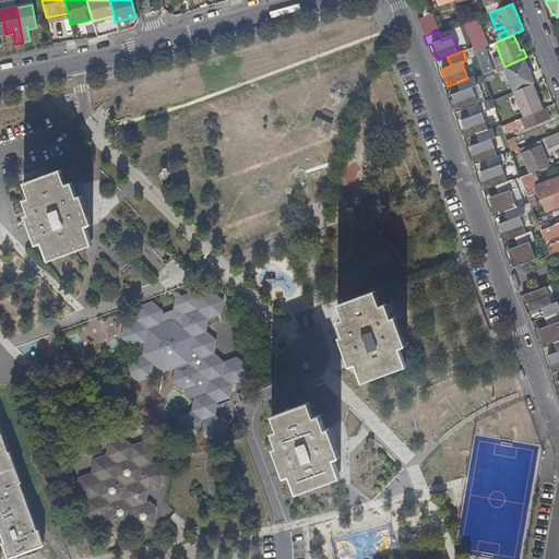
[(492,59),(497,69),(504,67),(500,56),(492,59)]
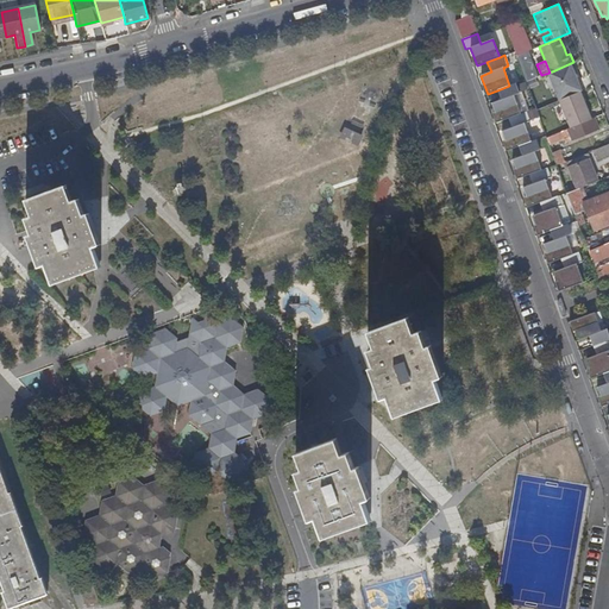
[(509,86),(497,90),(501,100),(491,104),(498,121),(508,118),(520,114),(513,95),(519,94),(515,83),(509,86)]
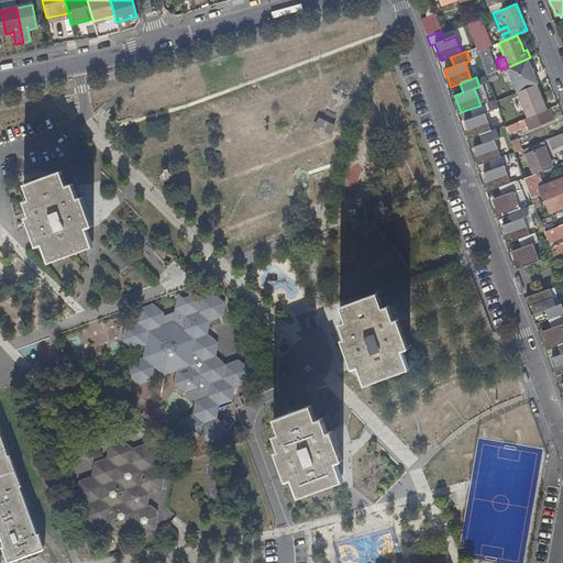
[(539,84),(516,94),(527,119),(549,109),(550,109),(542,91),(539,84)]
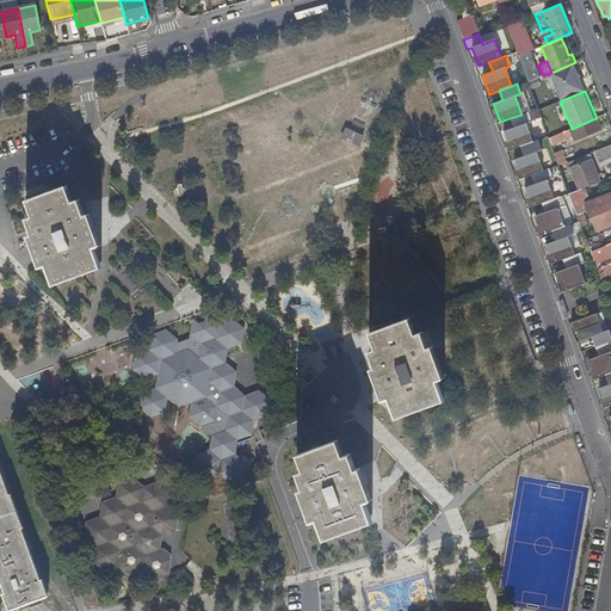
[(555,97),(536,105),(537,111),(557,102),(555,97)]
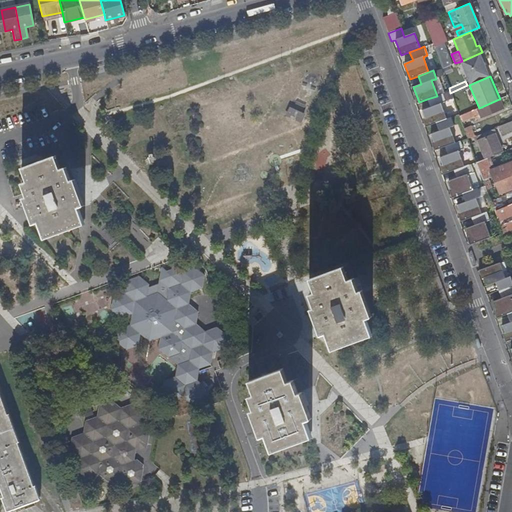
[(437,96),(427,99),(430,108),(422,111),(427,126),(436,123),(446,119),(440,104),(445,102),(442,94),(437,96)]
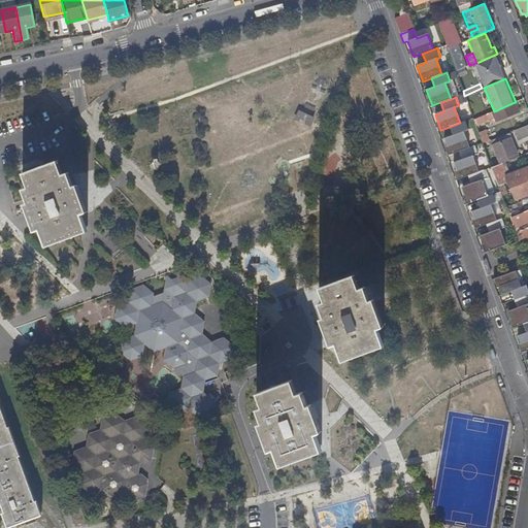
[(494,111),(473,120),(475,126),(494,119),(495,122),(519,111),(515,102),(494,111)]
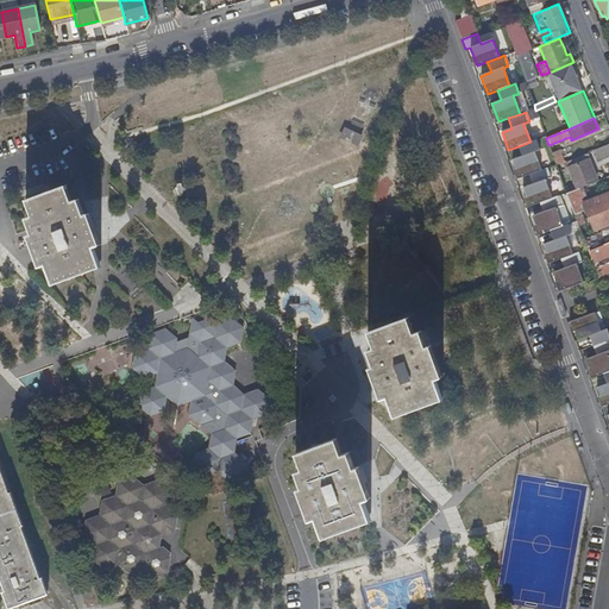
[(344,125),(340,139),(358,144),(362,131),(344,125)]
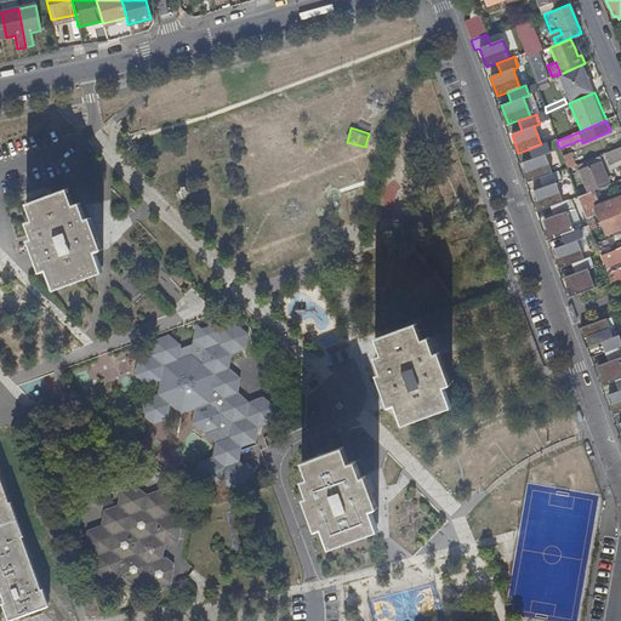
[(541,144),(529,149),(533,159),(523,164),(529,182),(540,178),(552,174),(545,155),(551,153),(547,143),(541,144)]
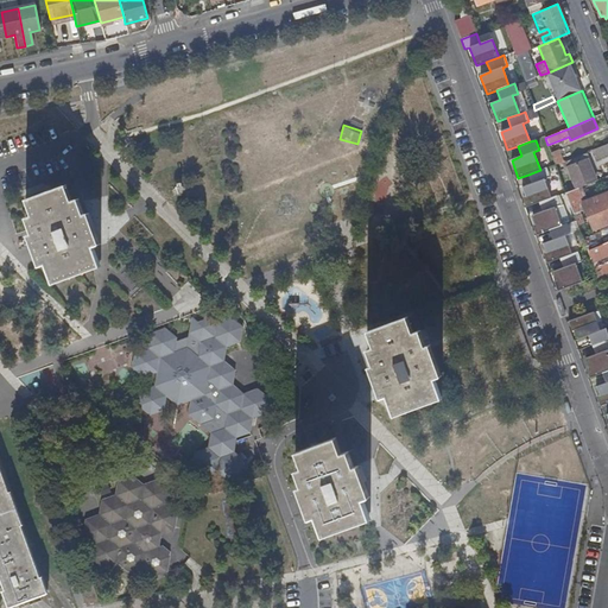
[(607,153),(607,144),(591,150),(595,159),(607,153)]
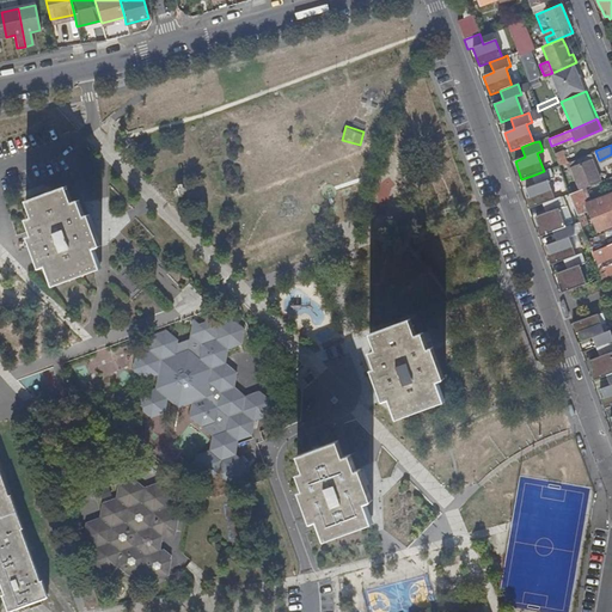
[(562,150),(554,153),(558,166),(567,163),(562,150)]
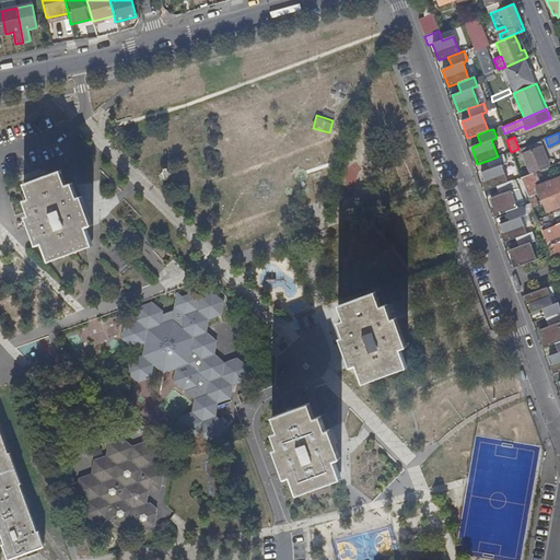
[(531,174),(549,166),(540,147),(523,154),(531,174)]
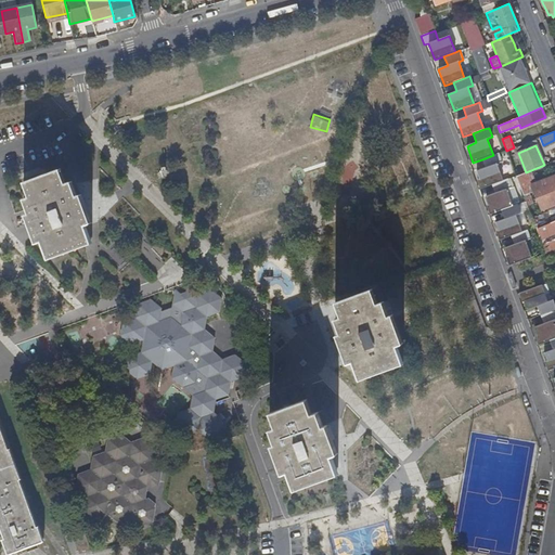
[(493,155),(482,159),(486,168),(476,171),(482,188),(491,184),(502,180),(497,164),(502,162),(498,153),(493,155)]
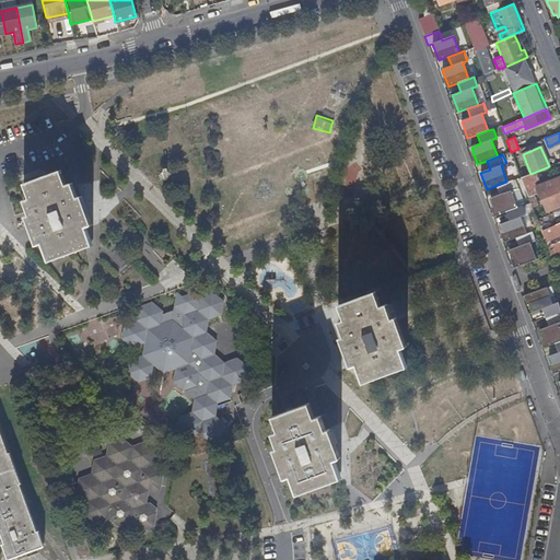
[(61,171),(58,172),(27,183),(24,184),(30,199),(23,201),(28,217),(24,218),(36,246),(43,244),(49,263),(92,246),(85,228),(91,225),(86,210),(81,197),(77,198),(72,184),(67,185),(61,171)]
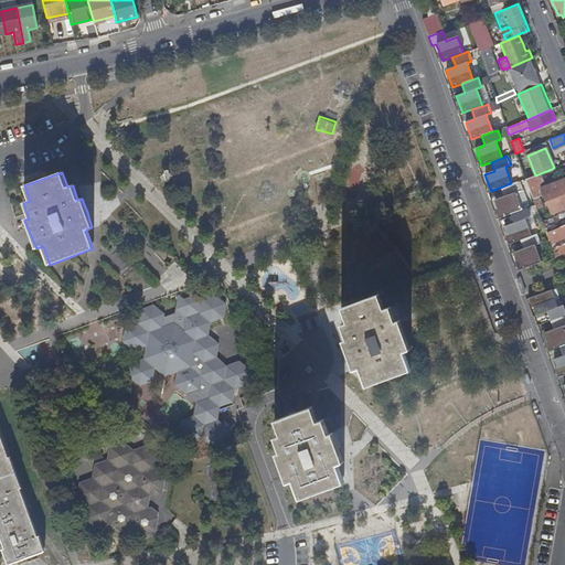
[(543,194),(535,176),(525,179),(536,210),(544,206),(540,196),(543,194)]
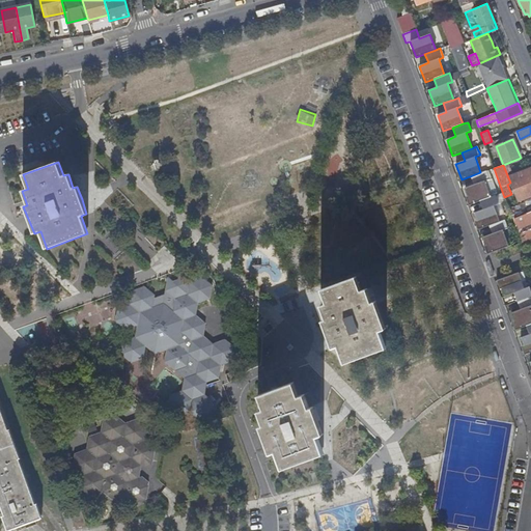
[(518,201),(528,197),(530,195),(530,169),(508,176),(518,201)]
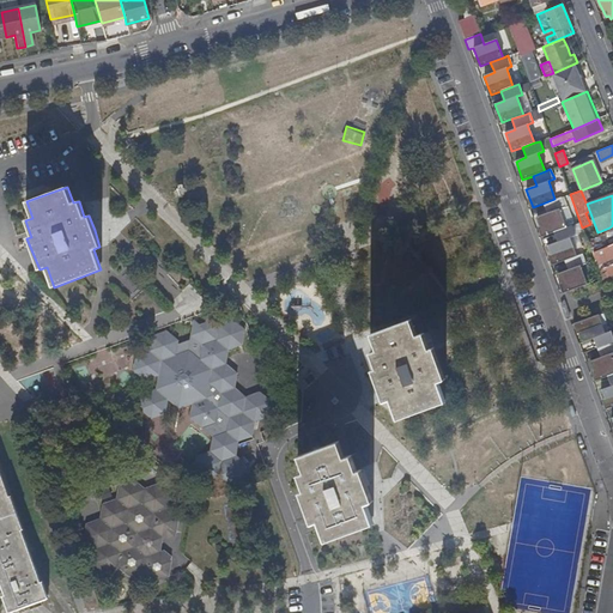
[(554,199),(542,204),(547,214),(536,218),(544,236),(553,232),(565,228),(559,210),(564,207),(560,198),(554,199)]
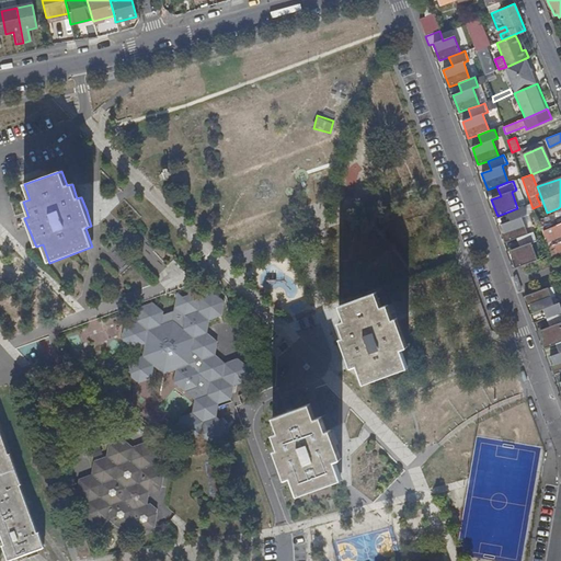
[(517,208),(506,213),(511,221),(501,225),(507,242),(516,238),(527,233),(521,217),(526,215),(523,206),(517,208)]
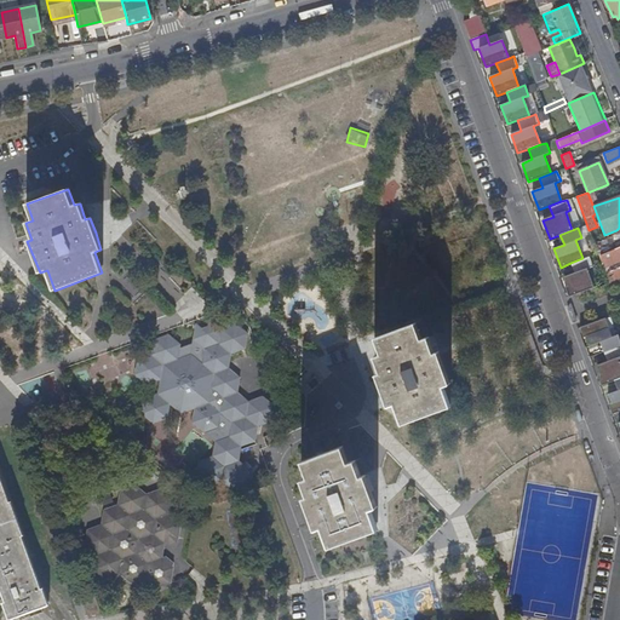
[(607,239),(595,245),(598,254),(619,245),(619,237),(616,230),(604,235),(607,239)]
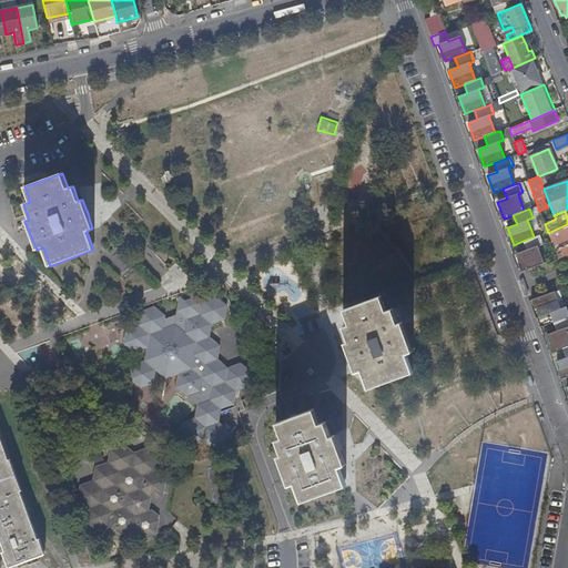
[(567,224),(548,233),(551,243),(567,236),(567,224)]
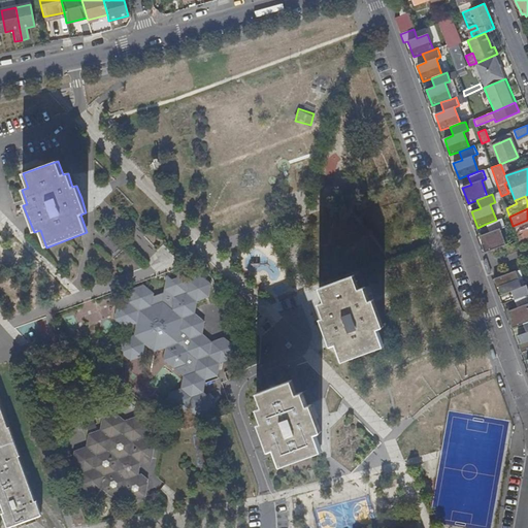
[(496,220),(486,224),(489,233),(481,236),(486,252),(505,244),(499,229),(504,227),(501,219),(496,220)]
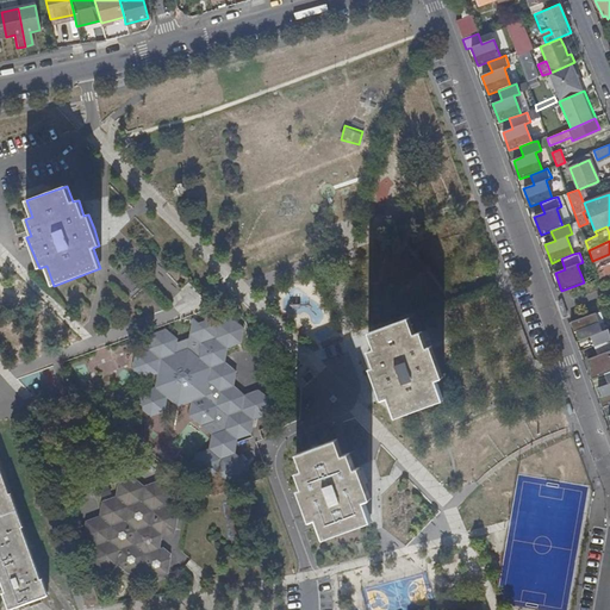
[(598,279),(609,273),(609,262),(595,268),(598,279)]
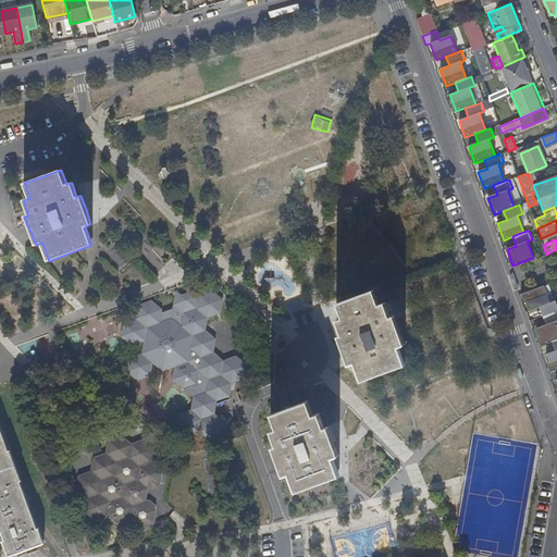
[(543,287),(523,294),(532,320),(542,317),(556,310),(556,299),(549,304),(543,287)]
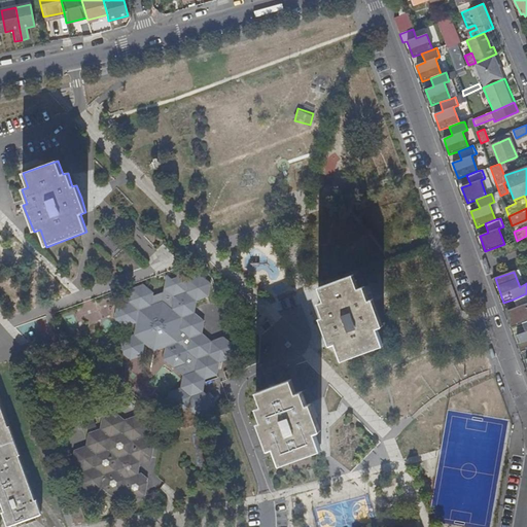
[(381,326),(372,300),(367,301),(363,286),(357,288),(352,275),(325,285),(321,286),(317,288),(318,288),(323,302),(317,304),(322,317),(318,319),(323,331),(328,346),(335,344),(341,360),(382,345),(376,328),(381,326)]
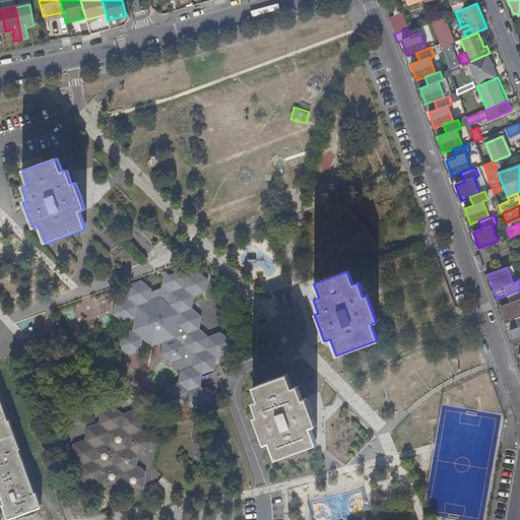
[(199,387),(200,379),(201,375),(213,371),(214,363),(215,359),(218,358),(226,354),(229,341),(219,333),(207,337),(199,330),(201,318),(191,310),(193,297),(204,294),(207,280),(197,272),(185,276),(183,288),(172,293),(170,305),(160,297),(149,302),(150,288),(142,281),(129,285),(127,298),(116,302),(114,315),(123,323),(134,319),(132,331),(121,334),(118,347),(128,355),(140,351),(142,338),(152,347),(164,343),(160,354),(171,363),(182,359),(185,346),(194,354),(192,367),(180,371),(178,383),(187,391),(199,387)]
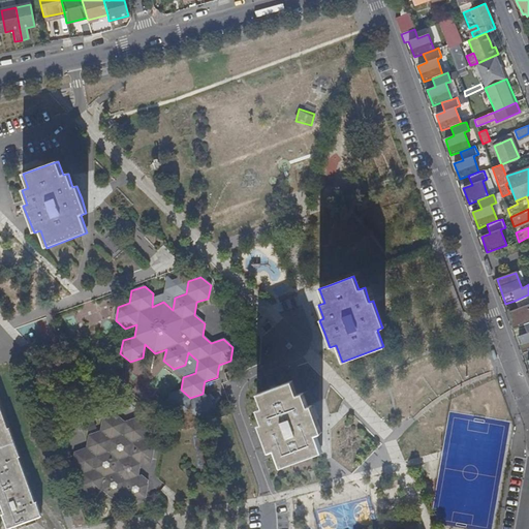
[(528,294),(515,301),(518,309),(509,312),(515,329),(524,325),(528,322),(528,308),(528,306),(528,305),(528,294)]
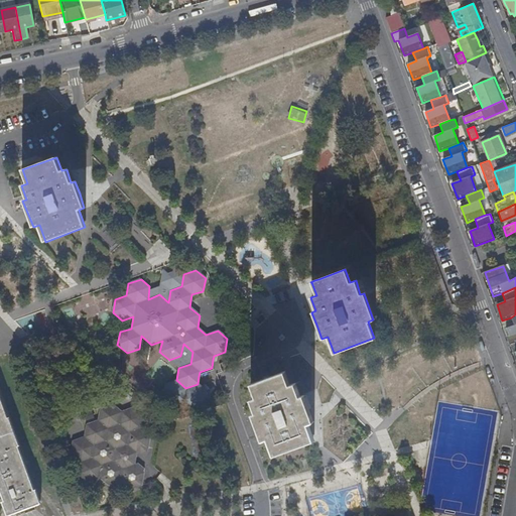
[(515,314),(511,317),(514,325),(505,329),(511,344),(515,342),(515,314)]
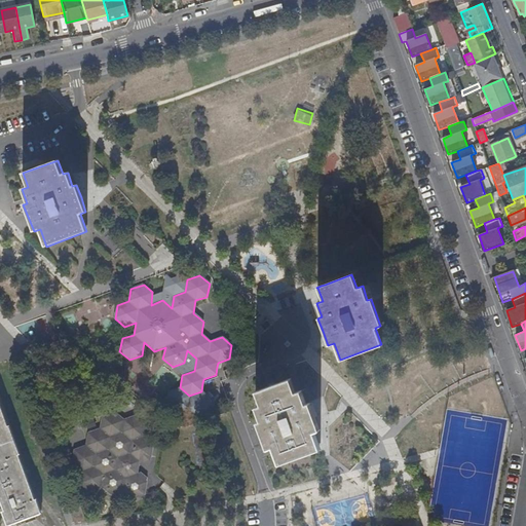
[(207,382),(209,381),(209,380),(217,377),(216,375),(203,379),(202,383),(207,382)]
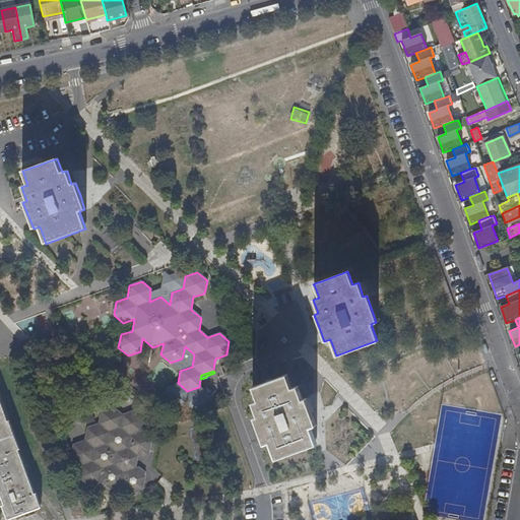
[(282,377),(256,386),(252,388),(257,401),(252,403),(257,417),(254,418),(263,445),(269,443),(275,460),(317,445),(310,427),(315,425),(308,405),(300,386),(291,389),(286,375),(282,377)]
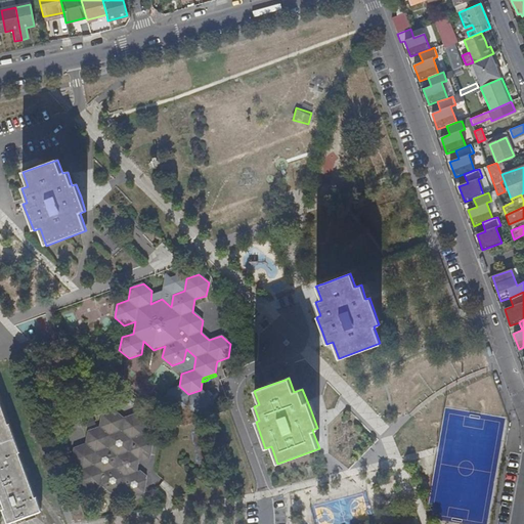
[(0,499),(2,506),(3,510),(1,511),(5,523),(6,523),(8,523),(34,514),(40,512),(35,497),(34,497),(17,452),(18,452),(8,424),(7,424),(0,404),(0,499)]
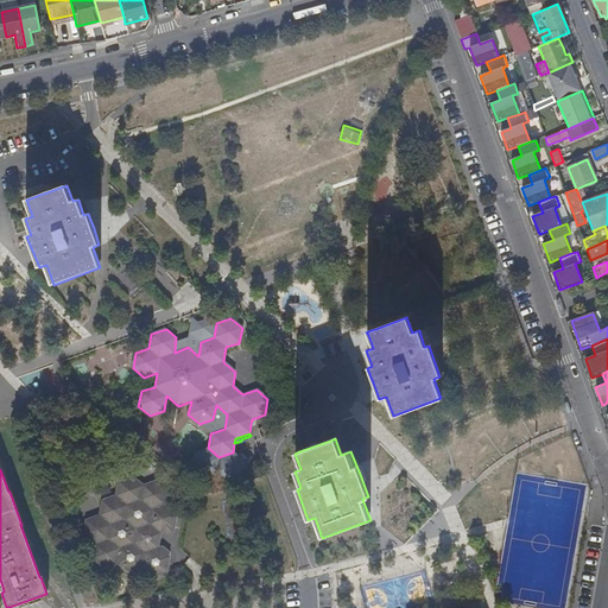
[(92,550),(89,564),(100,574),(114,569),(125,578),(139,572),(150,583),(164,578),(168,558),(159,551),(157,552),(159,539),(162,542),(171,538),(175,519),(164,511),(168,495),(154,485),(141,491),(130,481),(115,486),(113,500),(99,506),(96,519),(82,524),(80,540),(92,550)]
